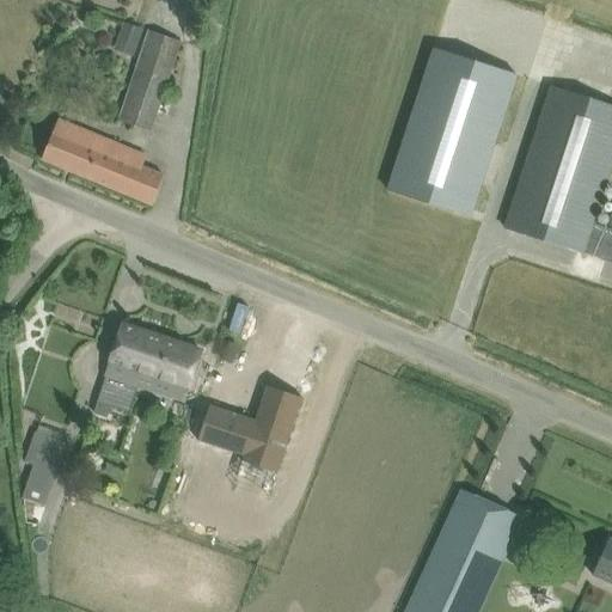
[(115,50),(134,56),(144,29),(123,23),(115,50)]
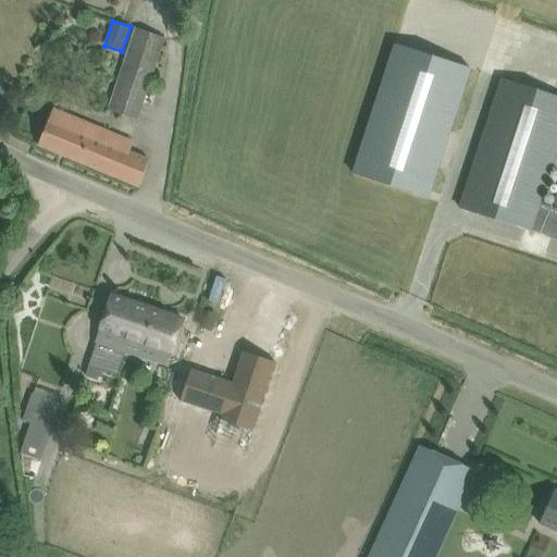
[(137,119),(164,38),(135,28),(108,109),(137,119)]
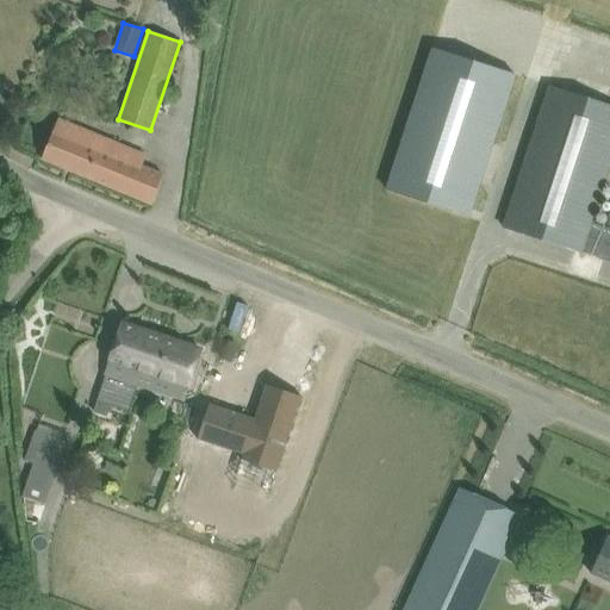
[(434,45),(386,190),(468,216),(516,73),(434,45)]
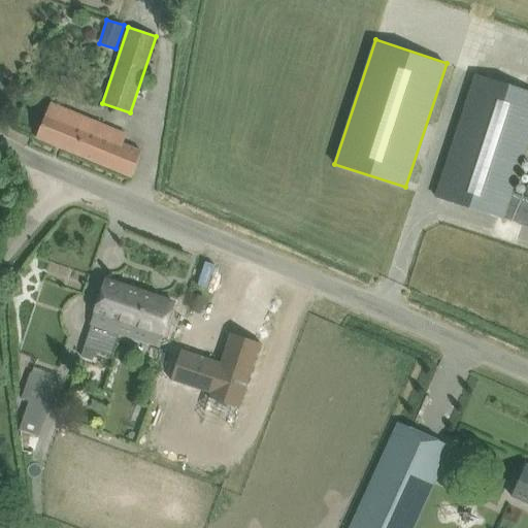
[(443,177),(437,197),(502,219),(502,218),(519,223),(518,224),(527,227),(527,193),(527,198),(510,193),(527,140),(527,91),(477,74),(443,177)]
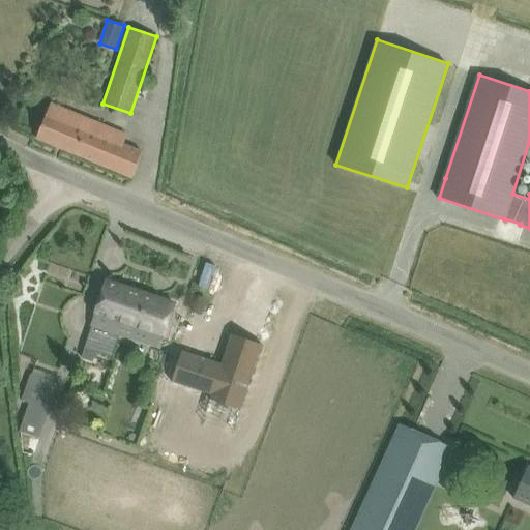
[(50,114),(47,120),(39,139),(133,178),(143,152),(116,142),(119,134),(70,114),(67,121),(50,114)]
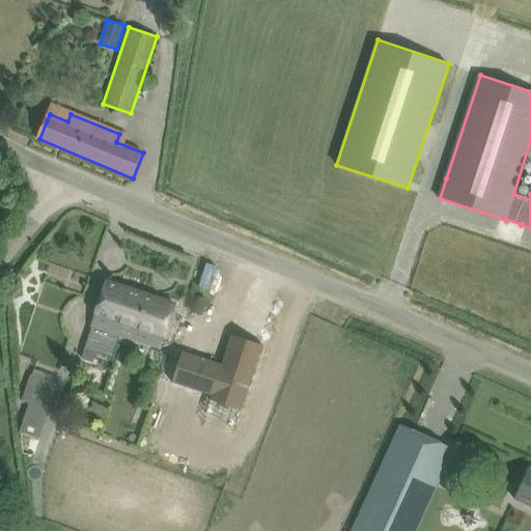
[(106,281),(91,325),(92,325),(120,334),(133,338),(139,340),(141,335),(162,342),(164,336),(168,324),(174,304),(106,281)]
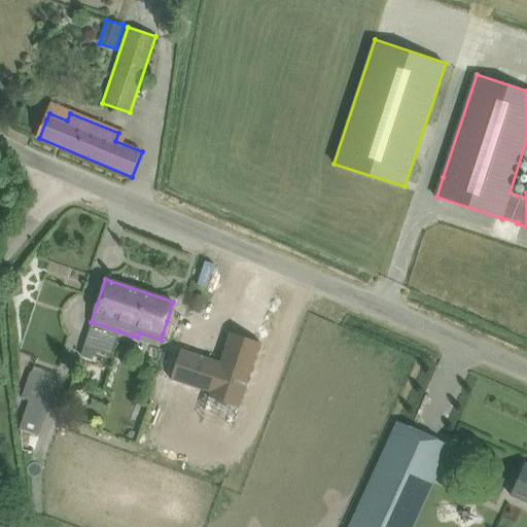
[(258,348),(226,338),(219,360),(180,348),(170,379),(208,392),(200,417),(232,427),(258,348)]
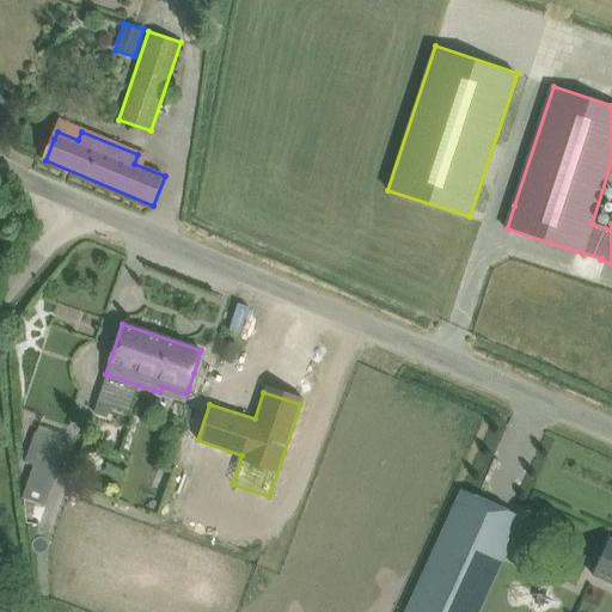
[(98,402),(95,412),(98,414),(130,412),(111,407),(102,404),(98,402)]
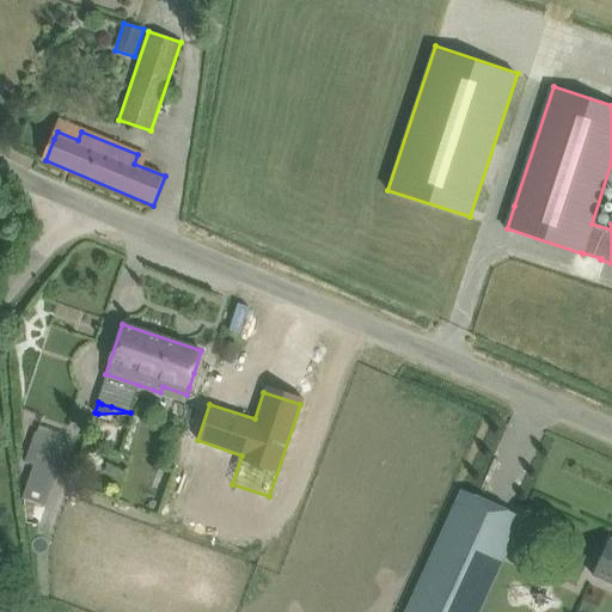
[(36,433),(26,461),(34,464),(22,499),(46,507),(67,444),(36,433)]
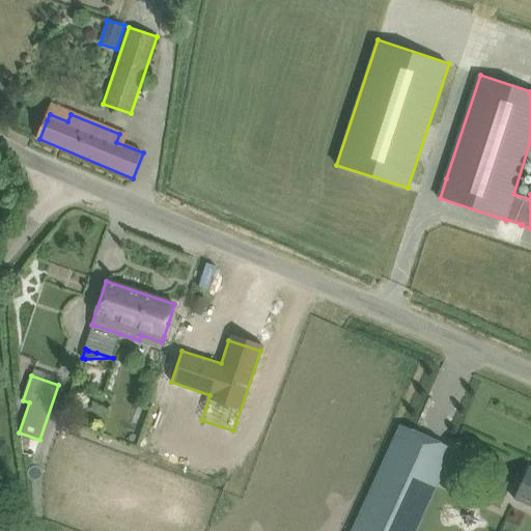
[(413,530),(451,449),(401,426),(354,530),(413,530)]
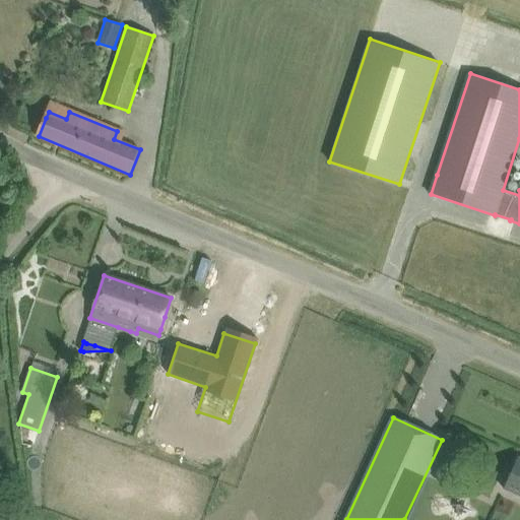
[(510,476),(504,489),(519,496),(519,458),(518,457),(510,476)]
